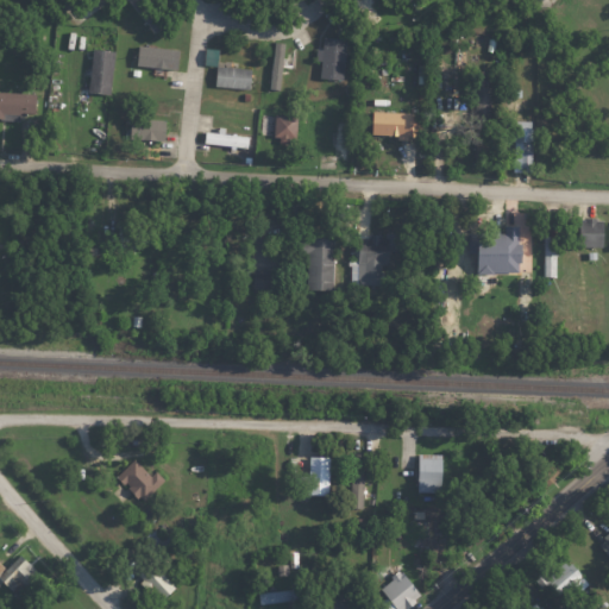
[(164,27),(145,0),(131,0),(156,33),(164,27)]
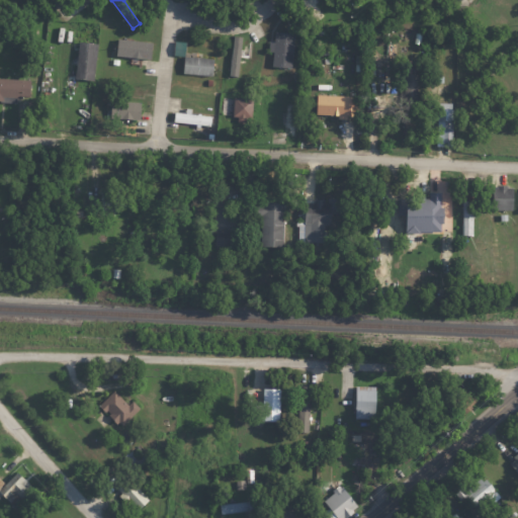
[(365,1),(364,0),(348,0),(356,8),(365,1)]
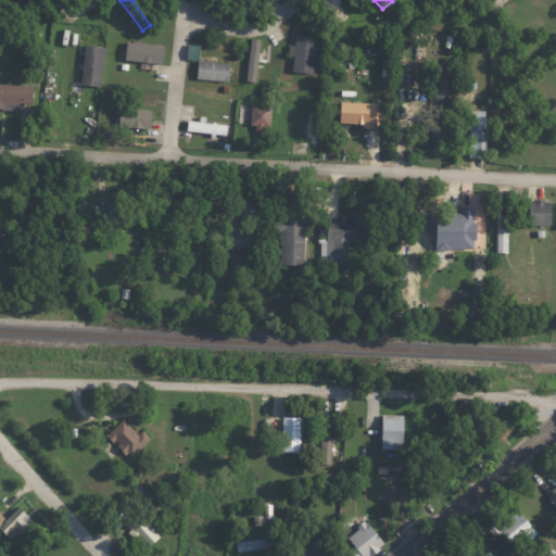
[(319,35),(298,34),(298,45),(292,43),(292,54),(295,54),(295,71),(318,72),(319,35)]
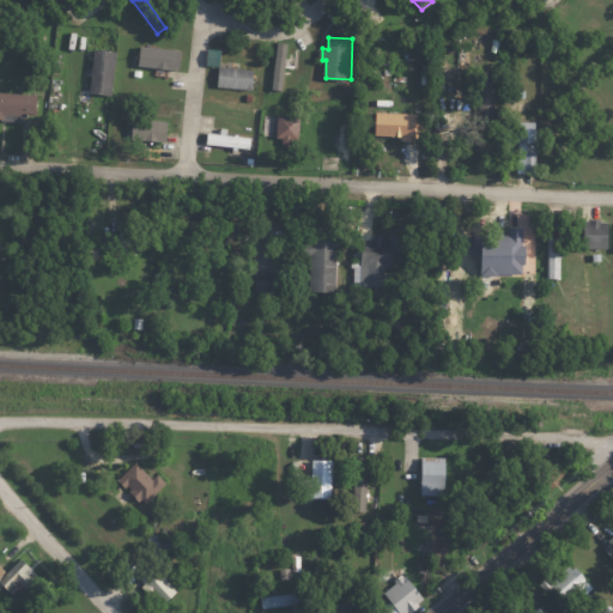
[(273,87),(285,90),(291,43),(280,42),(273,87)]
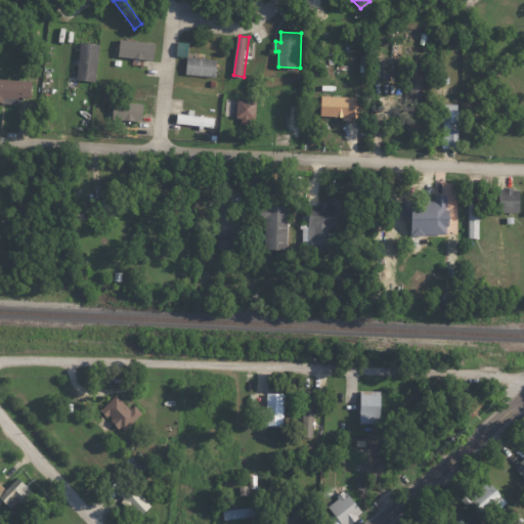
[(157,58),(157,41),(122,40),(122,57),(157,58)]
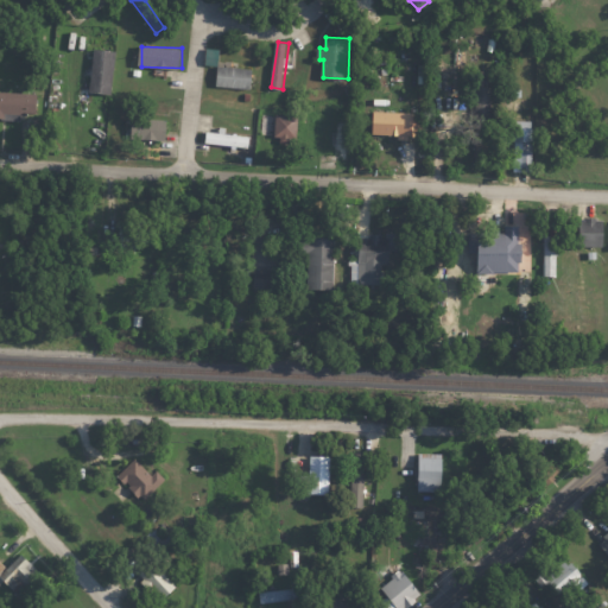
[(221,65),(223,49),(210,48),(208,63),(221,65)]
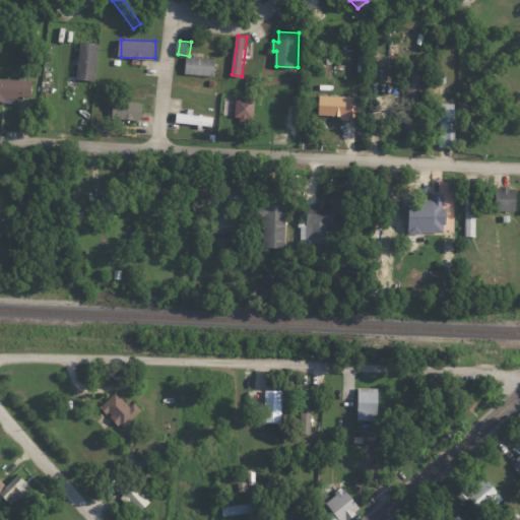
[(99,79),(100,43),(81,42),(80,79),(99,79)]
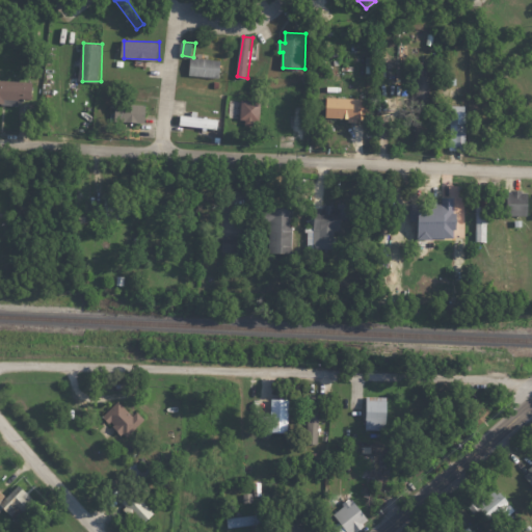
[(223,59),(191,58),(191,76),(222,77),(223,59)]
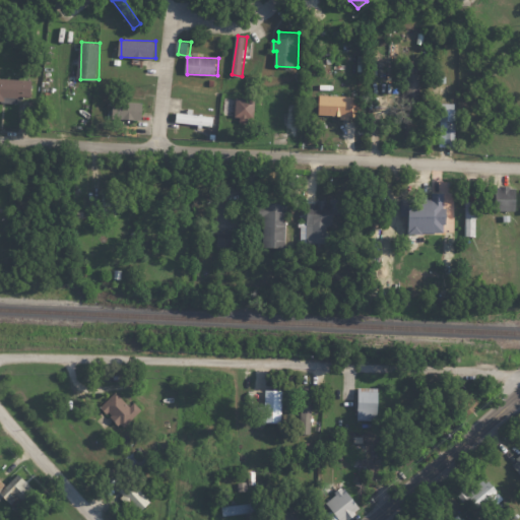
[(423,106),(423,74),(408,73),(407,106),(423,106)]
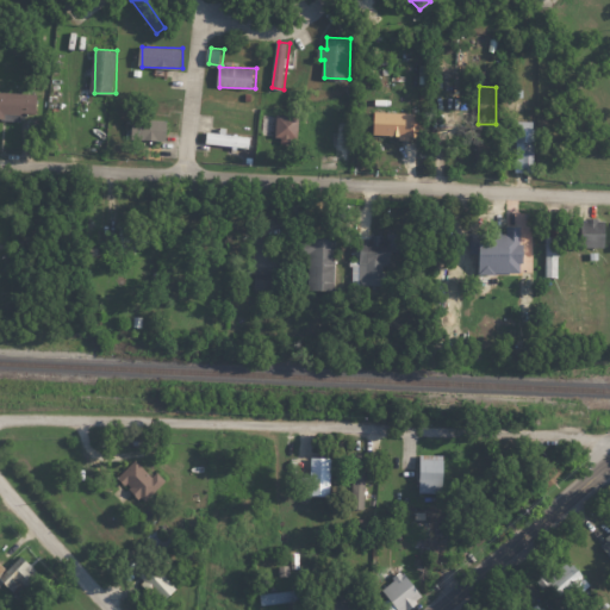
[(39,92),(0,92),(0,114),(39,114),(39,92)]
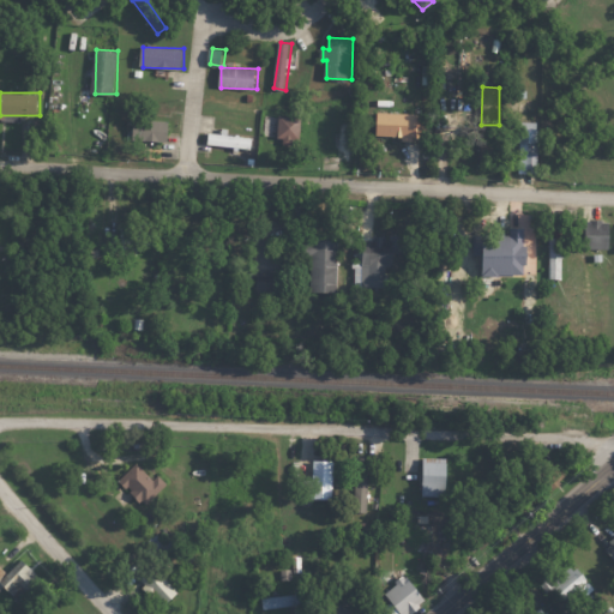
[(427,114),(380,113),(379,137),(426,138),(427,114)]
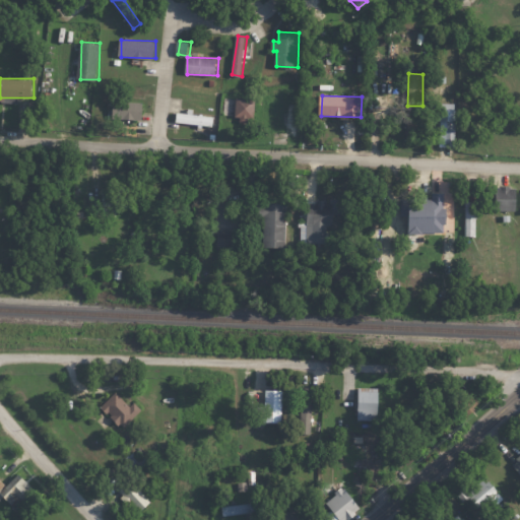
[(238,120),(256,121),(257,99),(239,98),(238,120)]
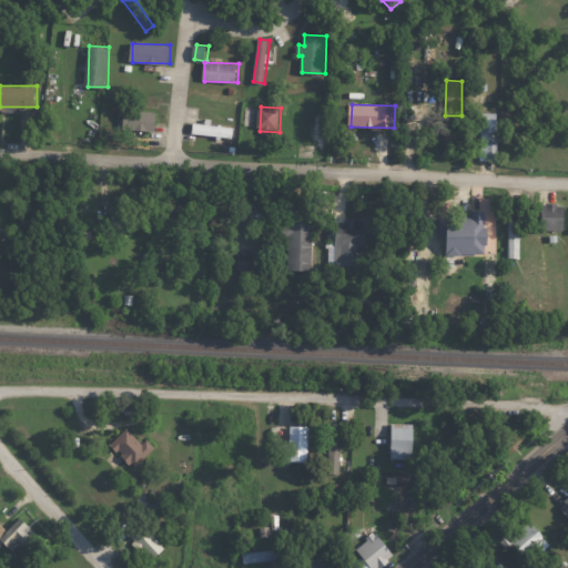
[(158,111),(128,111),(128,130),(158,129),(158,111)]
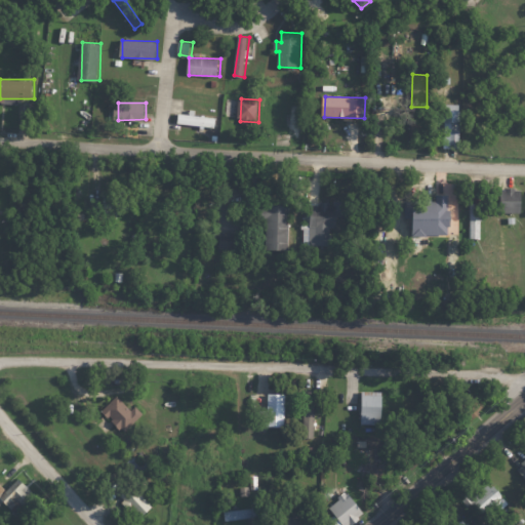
[(443,148),(460,148),(461,104),(444,104),(443,148)]
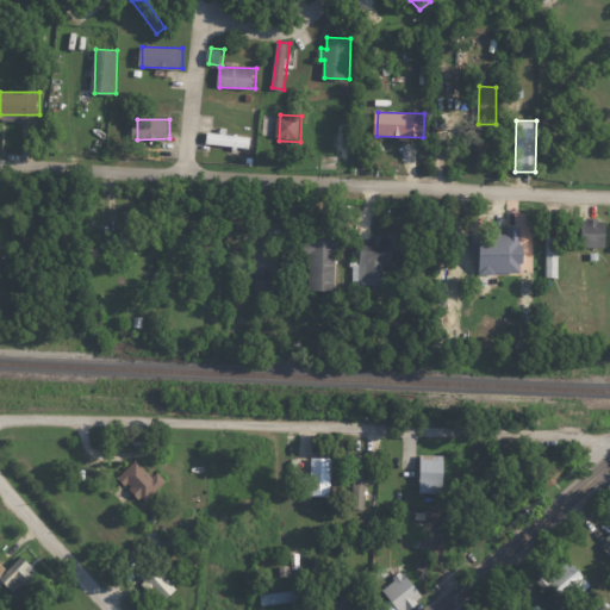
[(253,134),(222,132),(210,131),(209,144),(251,147),(253,134)]
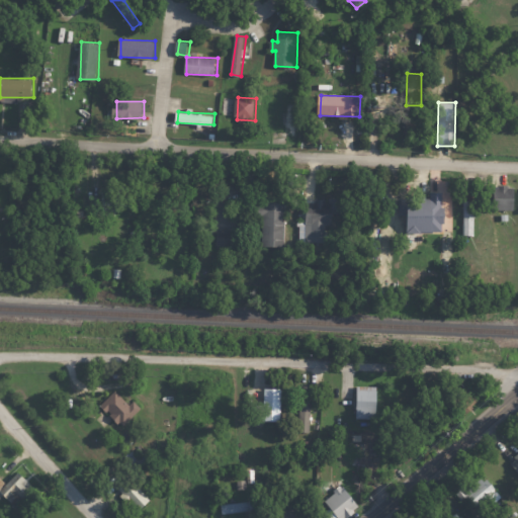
[(407,139),(420,140),(421,111),(408,111),(407,139)]
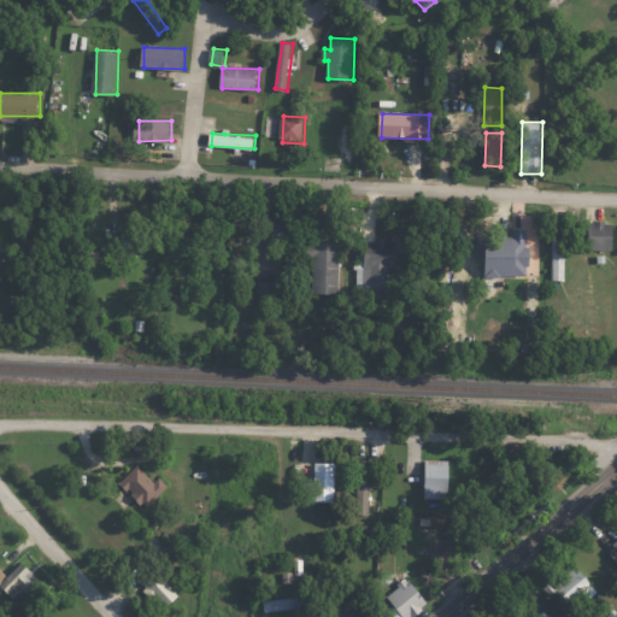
[(615,250),(615,221),(588,222),(589,250),(615,250)]
